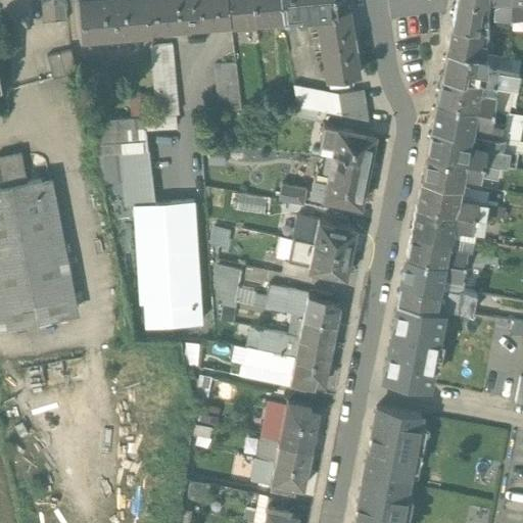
[(64,0),(40,0),(43,21),(67,18),(64,0)]
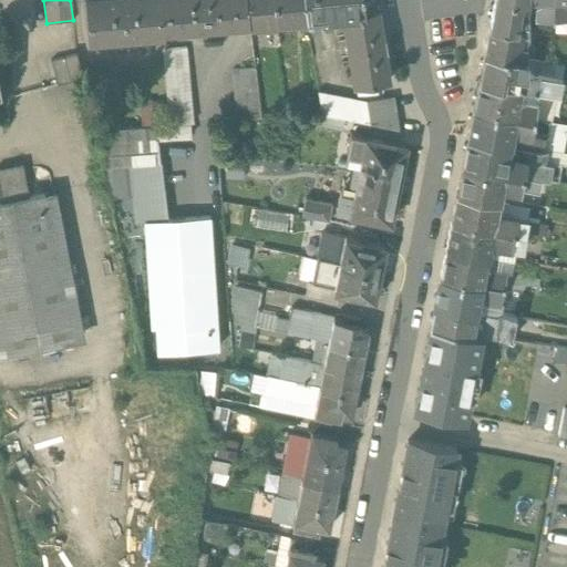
[(160,0),(84,0),(88,38),(163,31),(162,26),(160,0)]
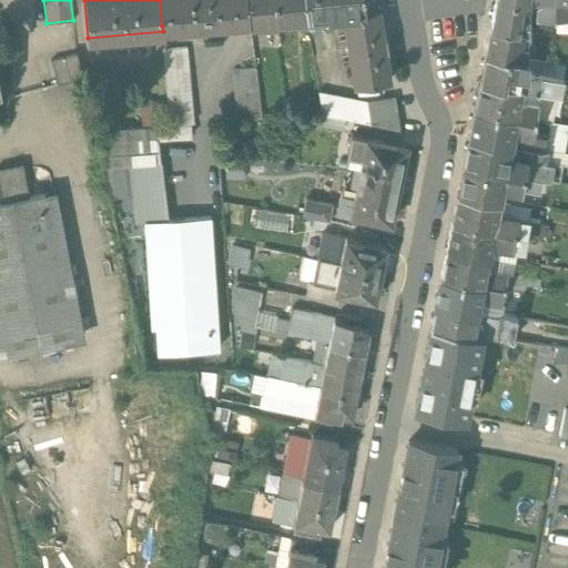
[(225,0),(160,0),(162,26),(227,20),(225,0)]
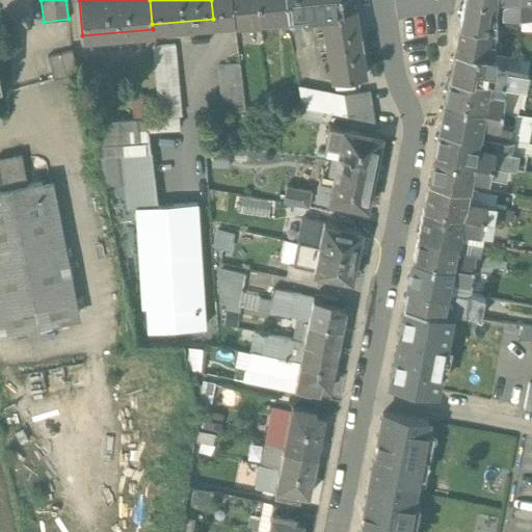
[(230,0),(211,0),(213,19),(220,18),(232,18),(230,0)]
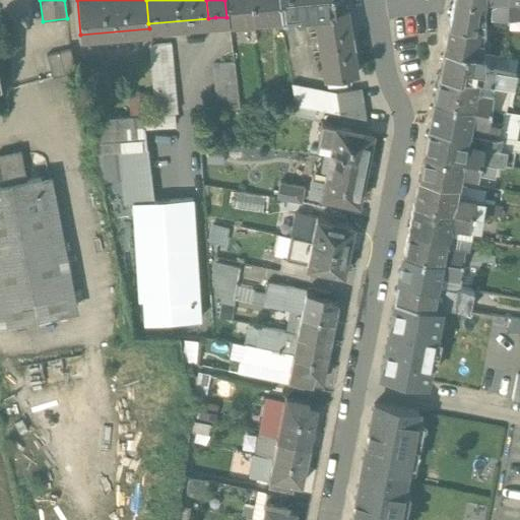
[(251,0),(224,0),(226,17),(228,18),(254,16),(251,0)]
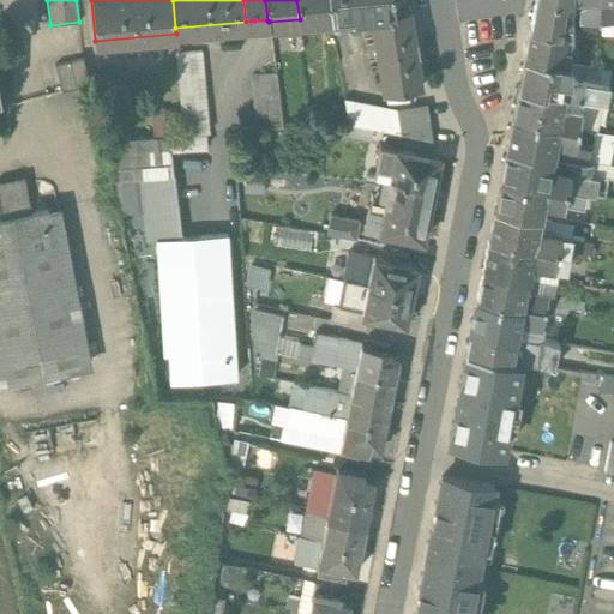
[(327,0),(296,0),(300,19),(330,16),(327,0)]
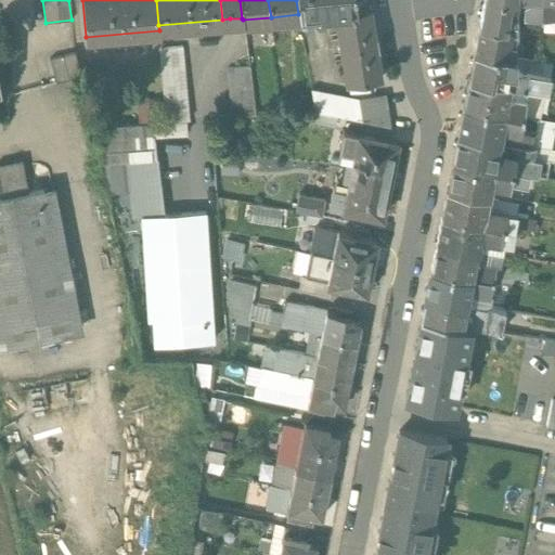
[(355,0),(296,0),(298,14),(335,11),(356,10),(355,0)]
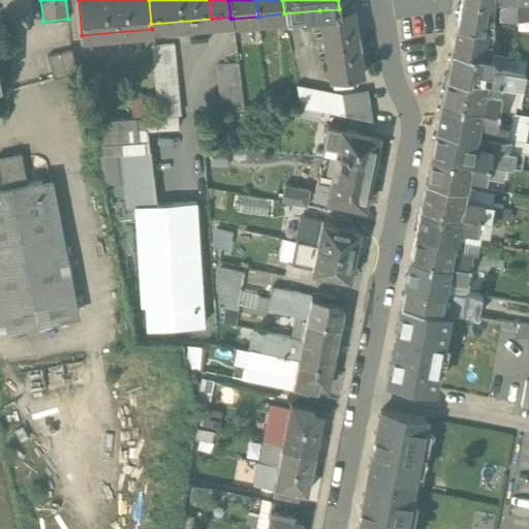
[(460,0),(457,22),(477,25),(476,30),(481,30),(483,21),(484,21),(485,18),(484,18),(486,1),(492,1),(491,0),(460,0)]
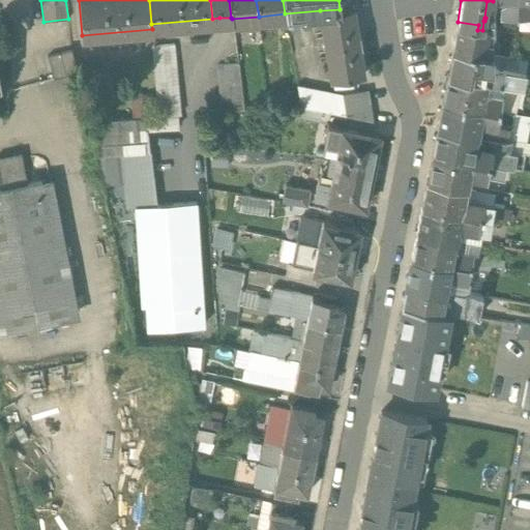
[(516,0),(505,0),(501,3),(500,15),(516,15),(516,0)]
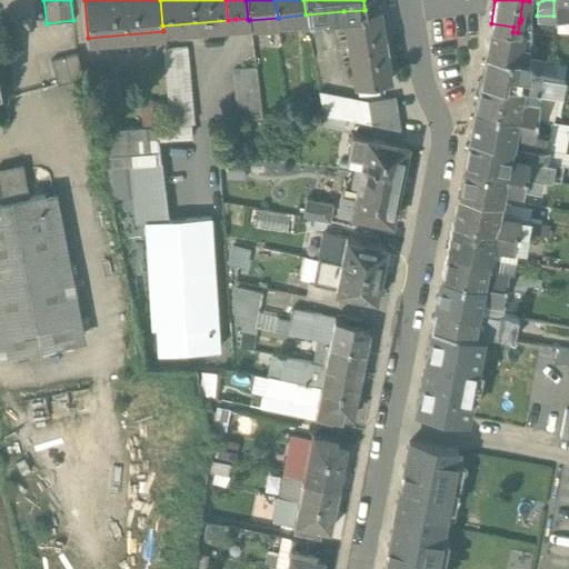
[(566,0),(553,0),(553,16),(568,16),(568,2),(567,1),(566,0)]
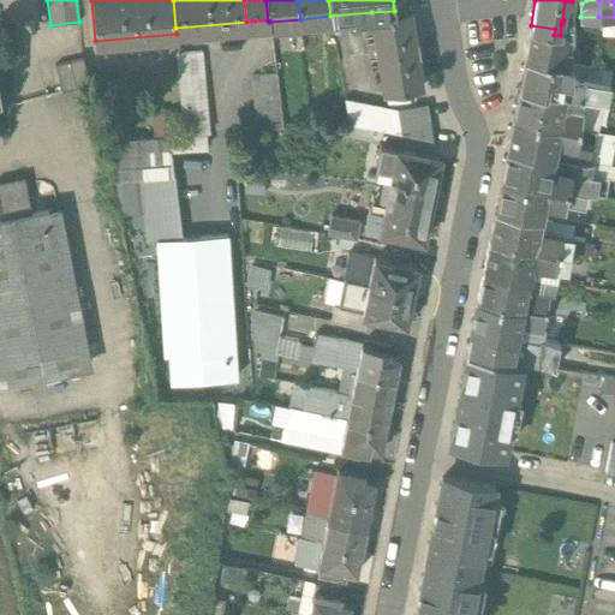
[(410,9),(394,11),(371,12),(383,90),(423,83),(410,9)]
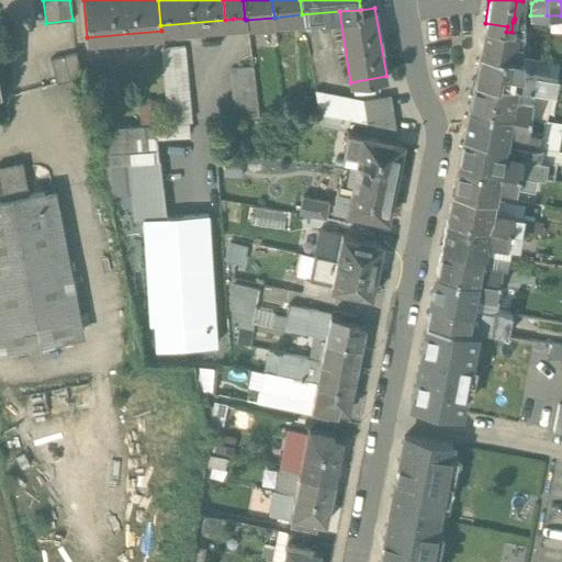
[(507,26),(485,23),(480,49),(520,58),(520,45),(503,45),(504,40),(510,40),(512,32),(506,32),(507,26)]
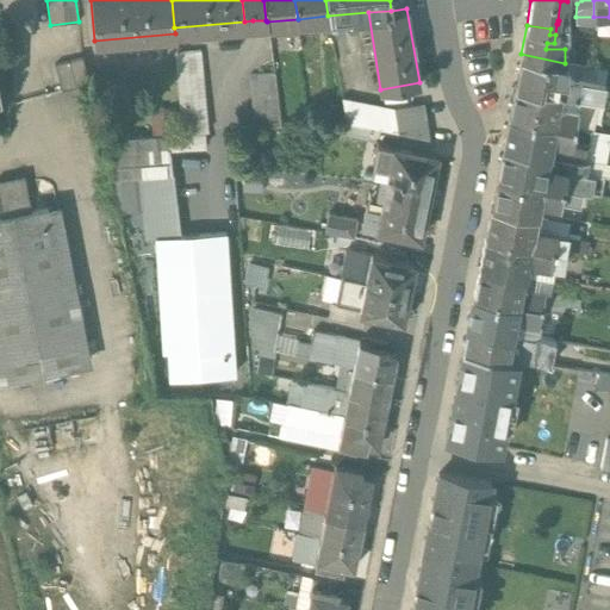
[(200,51),(174,54),(175,67),(201,66),(200,51)]
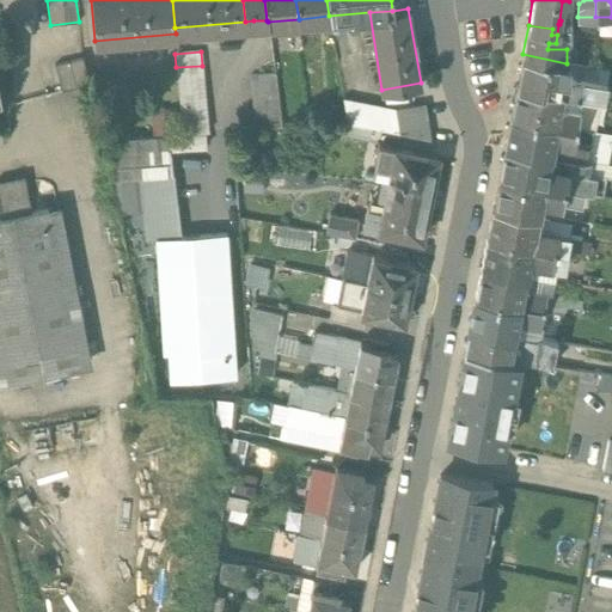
[(567,63),(522,54),(516,86),(542,90),(544,78),(567,81),(567,63)]
